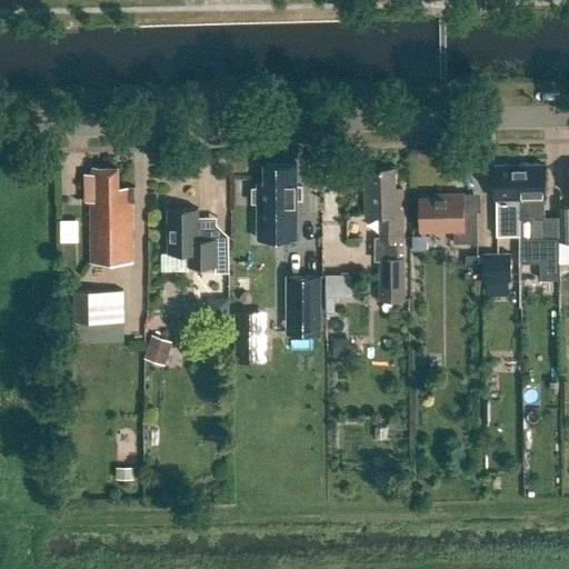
[(266,166),(266,183),(258,183),(258,187),(253,187),(253,201),(258,201),(258,225),(277,225),(277,237),(297,237),(297,165),(266,166)]
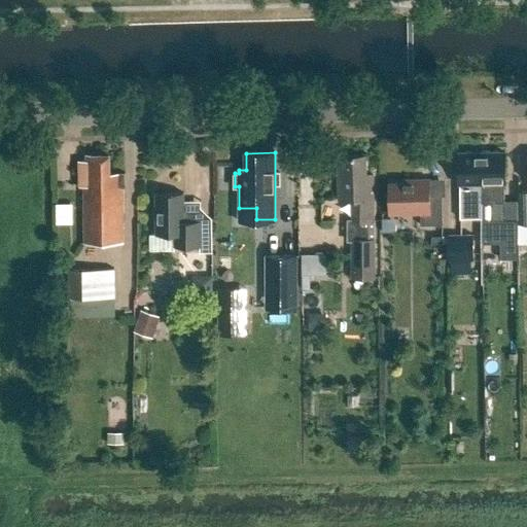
[(482,153),(482,183),(483,202),(503,203),(503,183),(505,183),(504,152),(482,153)]
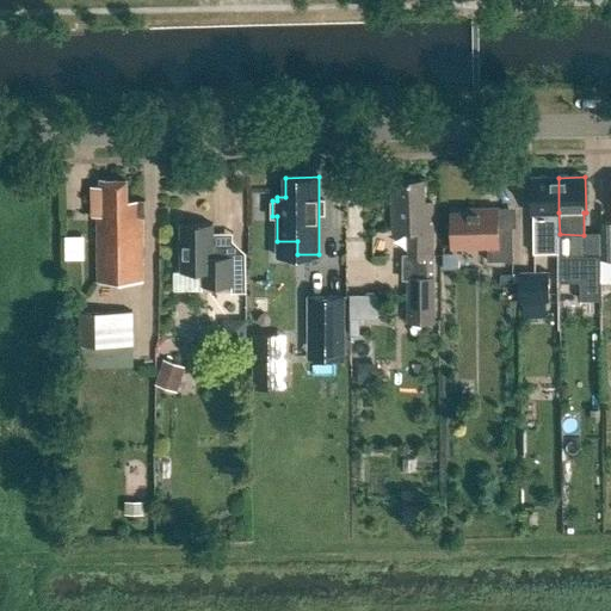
[(560,234),(559,213),(559,178),(531,178),(531,213),(534,213),(535,252),(559,252),(557,234),(560,234)]
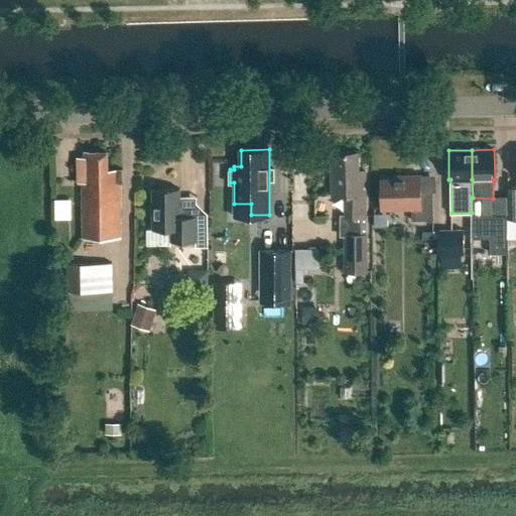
[(85,157),(78,157),(78,182),(82,182),(83,239),(120,238),(119,182),(122,182),(122,169),(107,170),(107,151),(85,152),(85,157)]
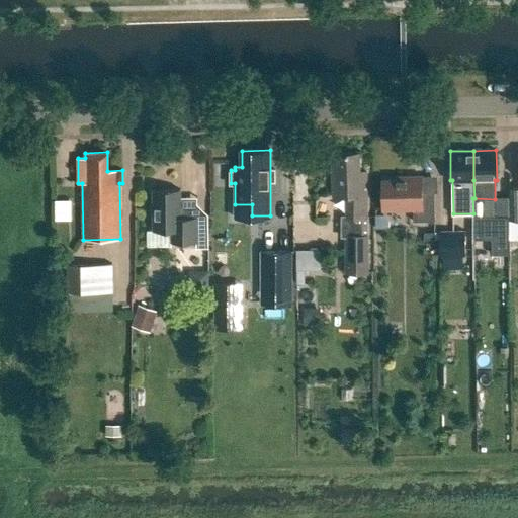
[(366,218),(367,218),(366,172),(359,172),(359,153),(336,154),(336,160),(332,160),(332,196),(346,196),(346,216),(341,216),(341,238),(344,238),(344,273),(367,274),(367,235),(366,235),(366,218)]
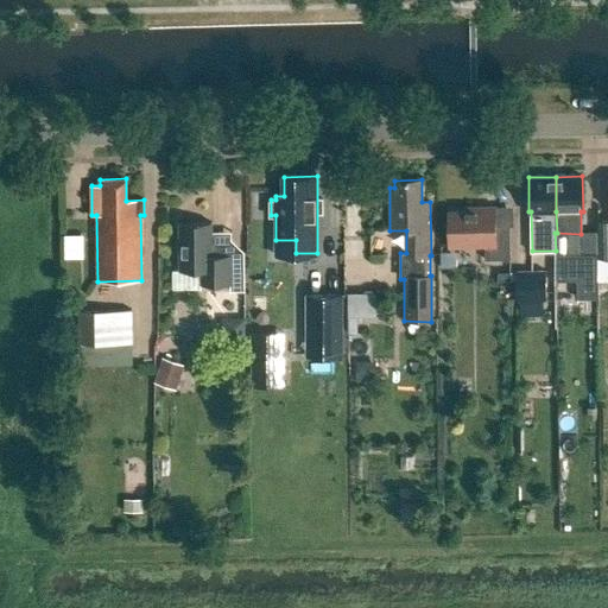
[(513,207),(467,207),(467,211),(449,211),(449,247),(485,247),(485,260),(511,260),(511,227),(513,227),(513,207)]
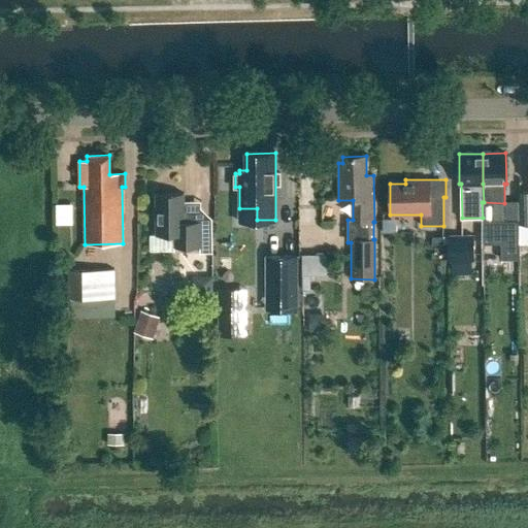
[(527,191),(519,192),(520,223),(527,222),(527,191)]
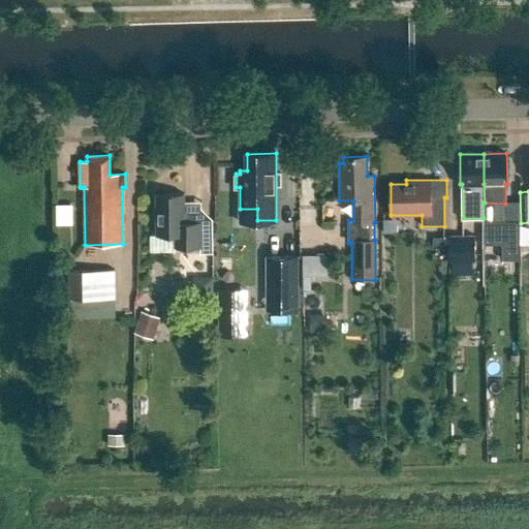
[(184,194),(156,194),(156,235),(176,235),(176,247),(200,247),(200,223),(184,223),(184,194)]
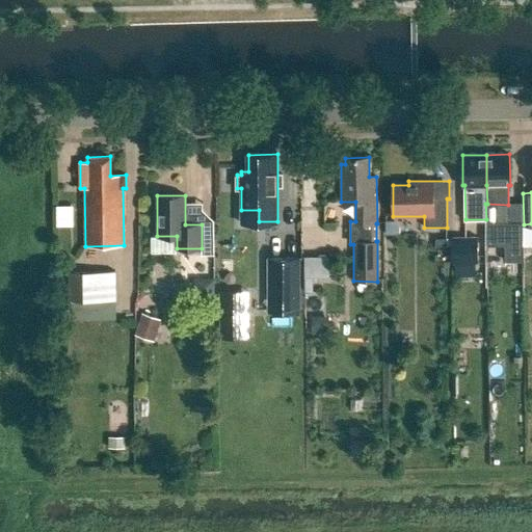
[(57,205),(58,224),(75,223),(74,204),(57,205)]
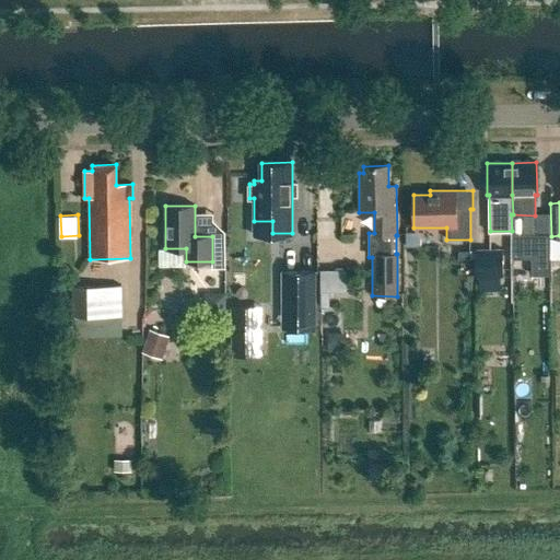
[(503,249),(476,251),(476,277),(503,277),(503,249)]
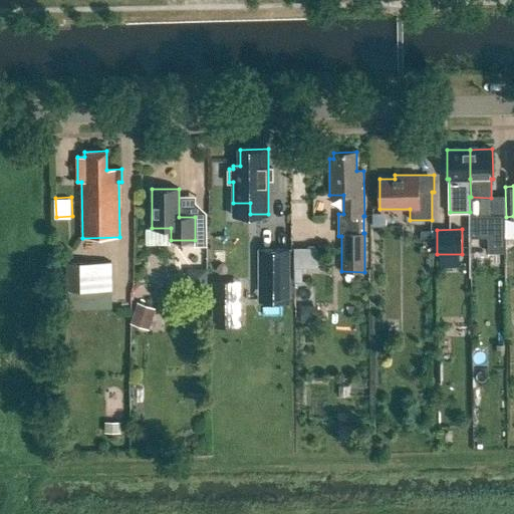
[(321,267),(321,246),(296,246),(296,279),(304,279),(304,267),(321,267)]
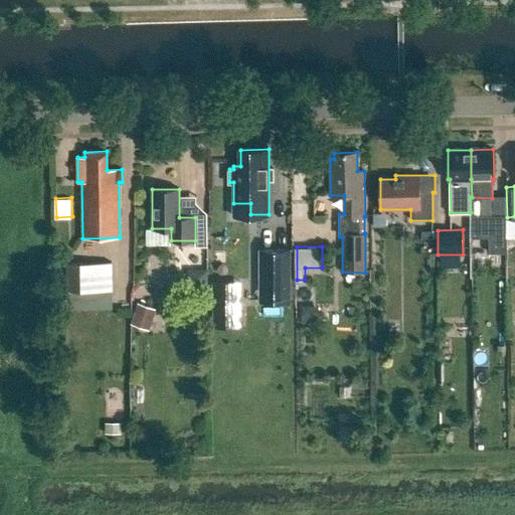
[(289,288),(289,250),(261,250),(260,288),(289,288)]
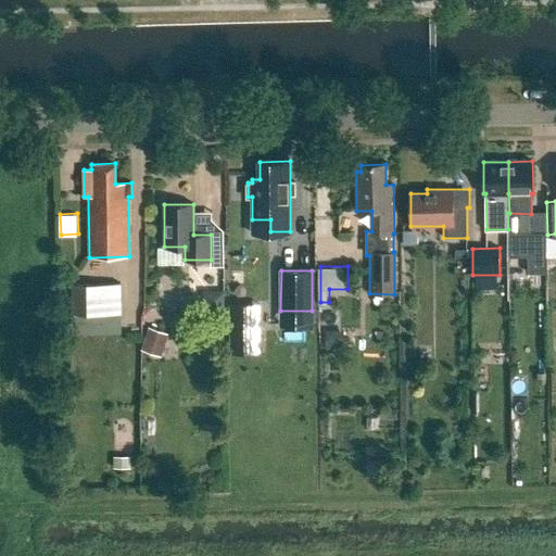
[(121,314),(121,286),(74,286),(74,314),(121,314)]
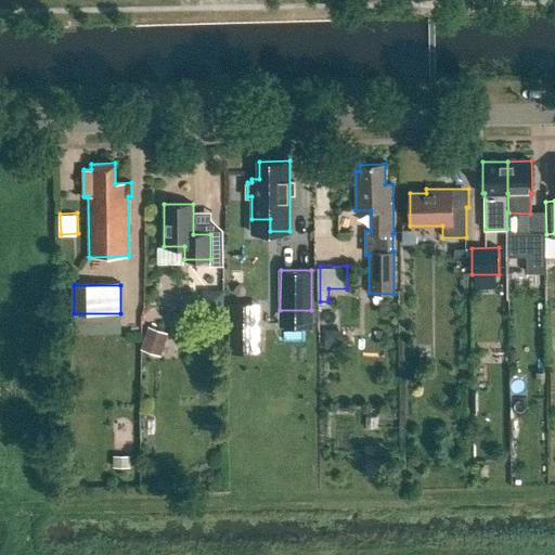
[(257,304),(227,304),(227,351),(257,351),(257,304)]
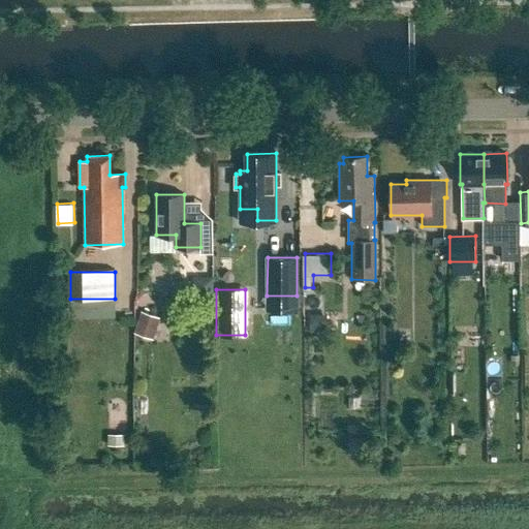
[(153,340),(160,319),(142,313),(135,334),(153,340)]
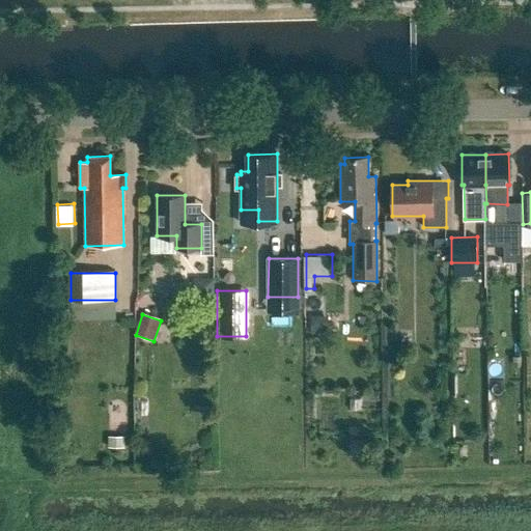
[(363,391),(363,400),(380,400),(380,391),(363,391)]
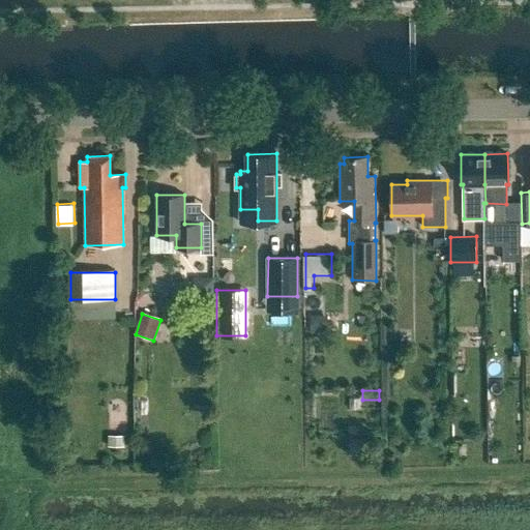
[(109,435),(109,446),(124,447),(124,435),(109,435)]
